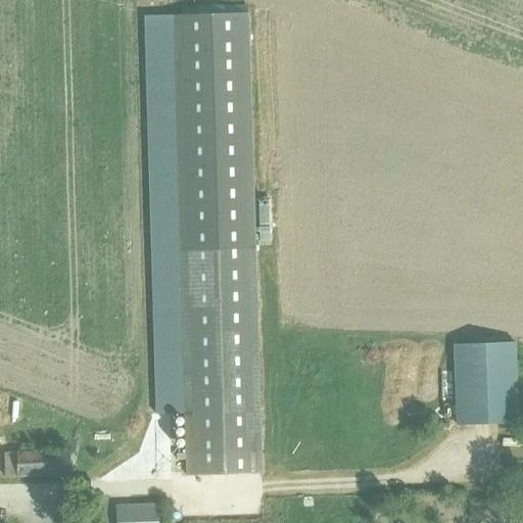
[(202,14),(144,16),(148,153),(152,280),(155,415),(174,414),(185,414),(186,437),(187,460),(187,475),(211,475),(260,473),(258,401),(253,253),(253,240),(253,235),(252,202),(251,180),(249,110),(247,13),(202,14)]
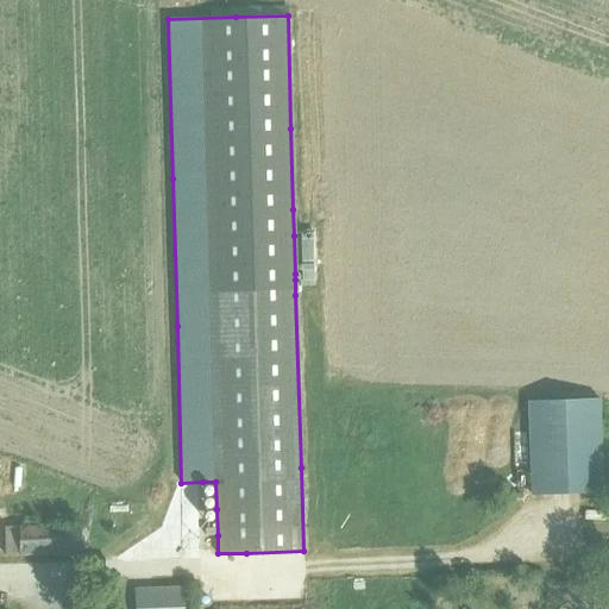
[(297,274),(295,274),(295,280),(302,280),(302,281),(314,281),(313,233),(307,233),(301,233),(301,264),(299,265),(299,274),(297,274)]
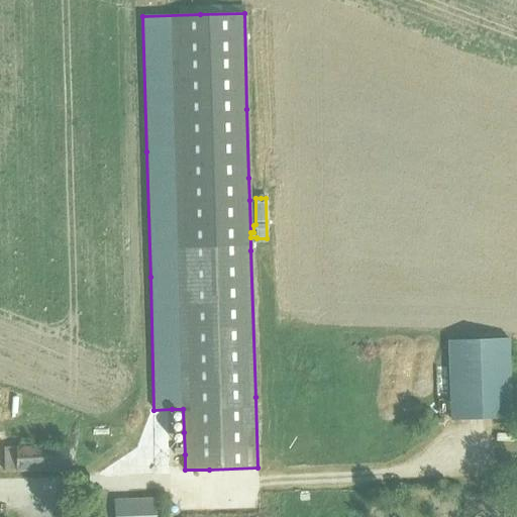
[(506,332),(446,335),(450,412),(509,409),(506,332)]
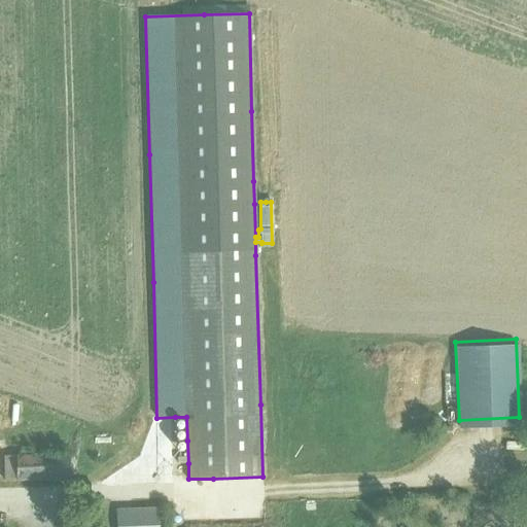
[(70,478),(69,452),(5,455),(6,481),(70,478)]
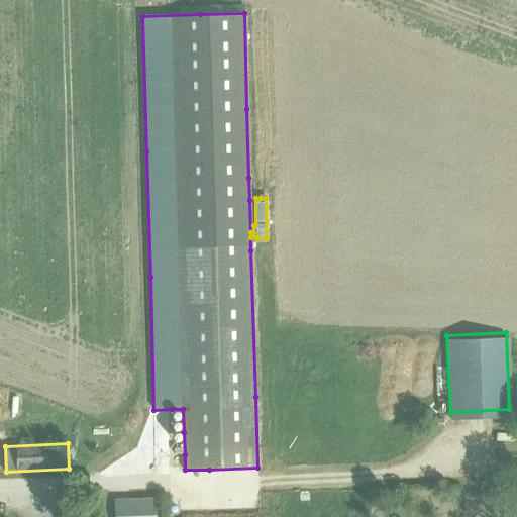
[(114,516),(154,516),(154,496),(114,498),(114,516)]
